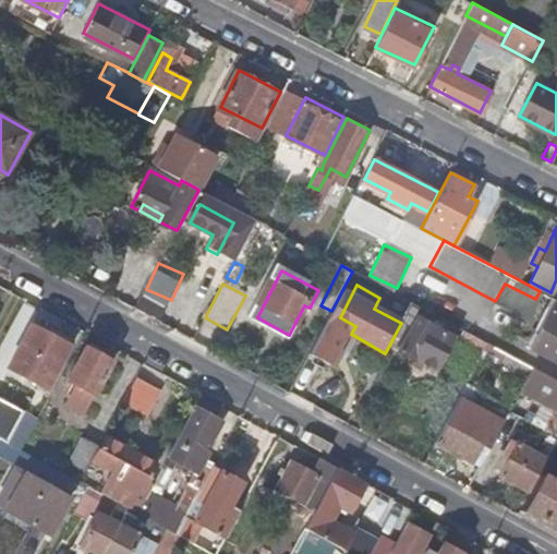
[(407,313),(412,303),(390,291),(385,302),(407,313)]
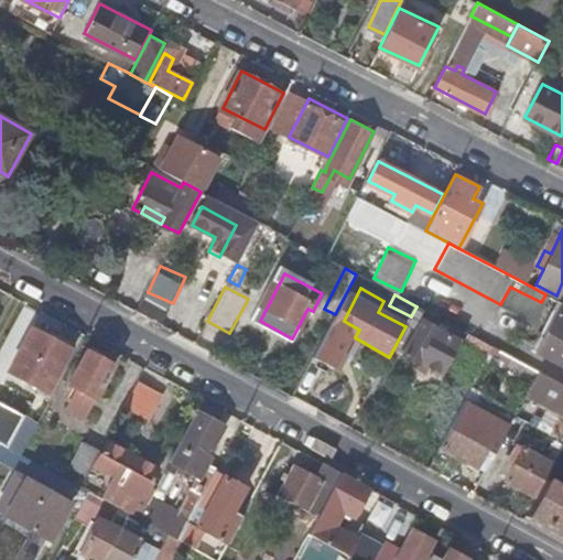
[(562,303),(561,302),(536,351),(562,364),(562,303)]
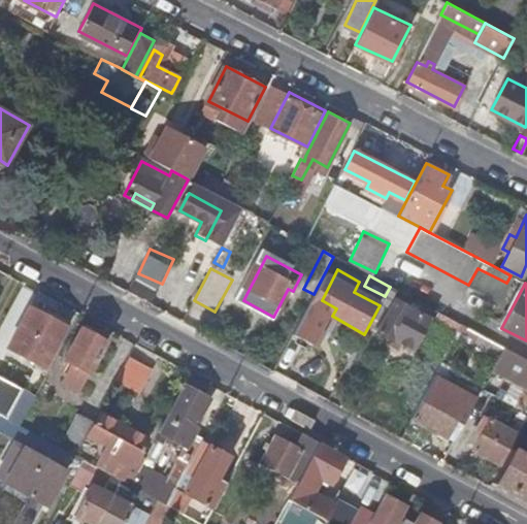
[(397,302),(393,312),(410,321),(416,312),(397,302)]
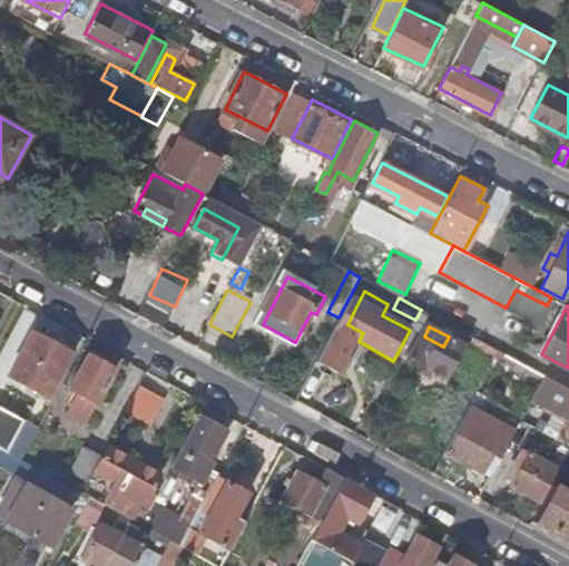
[(32,332),(9,376),(48,397),(71,353),(32,332)]
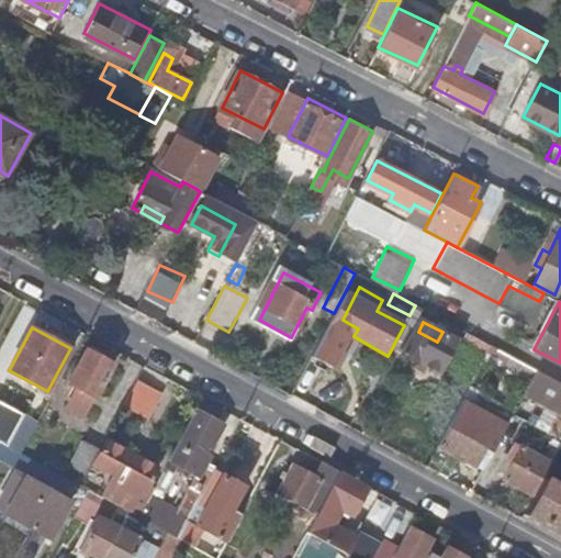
[(437,342),(418,332),(415,330),(402,354),(417,361),(418,359),(441,371),(458,341),(442,332),(437,342)]
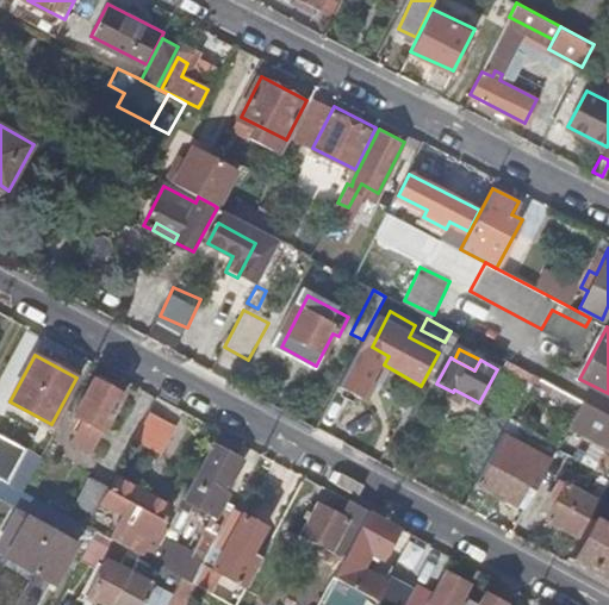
[(573,416),(582,400),(533,374),(526,391),(573,416)]
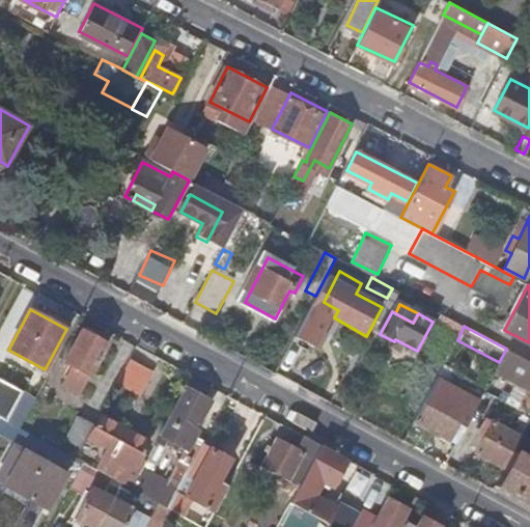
[(62,383),(80,392),(106,343),(80,330),(63,360),(73,364),(62,383)]
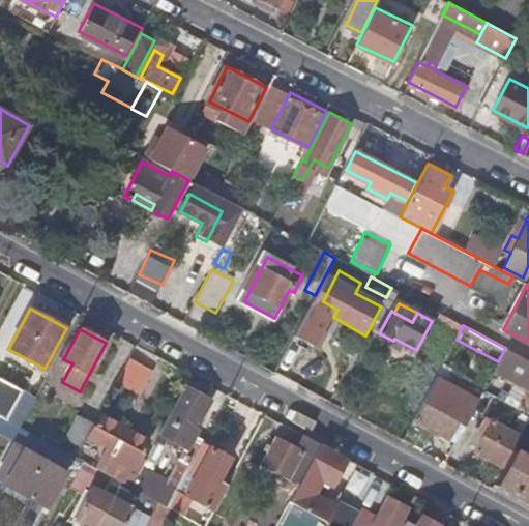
[(312,337),(297,329),(285,352),(299,360),(312,337)]
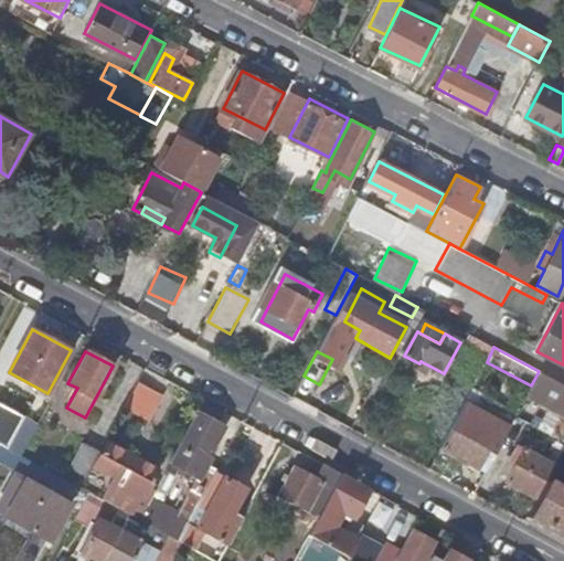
[(563,383),(539,371),(531,385),(525,395),(545,406),(549,401),(563,409),(563,383)]
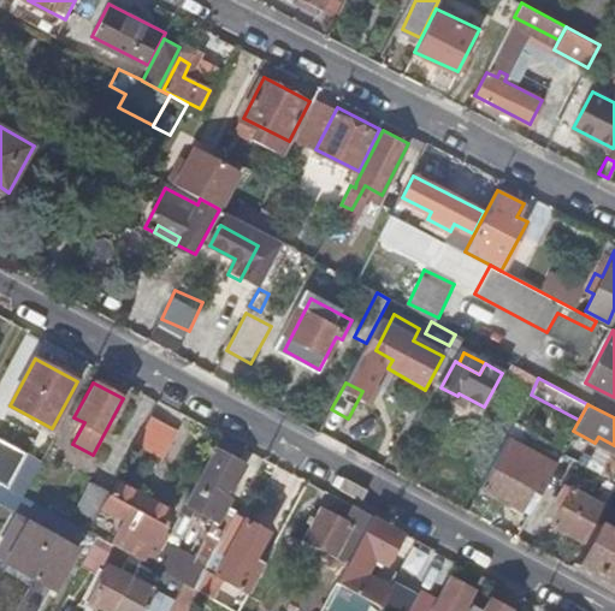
[(165,422),(151,415),(135,443),(151,450),(165,422)]
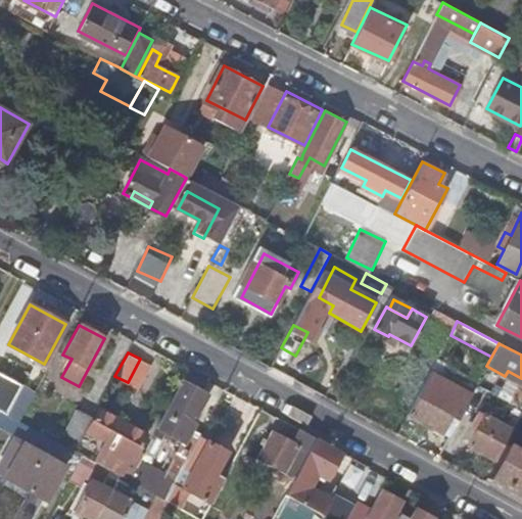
[(16,382),(0,373),(0,409),(7,413),(11,406),(6,403),(16,382)]
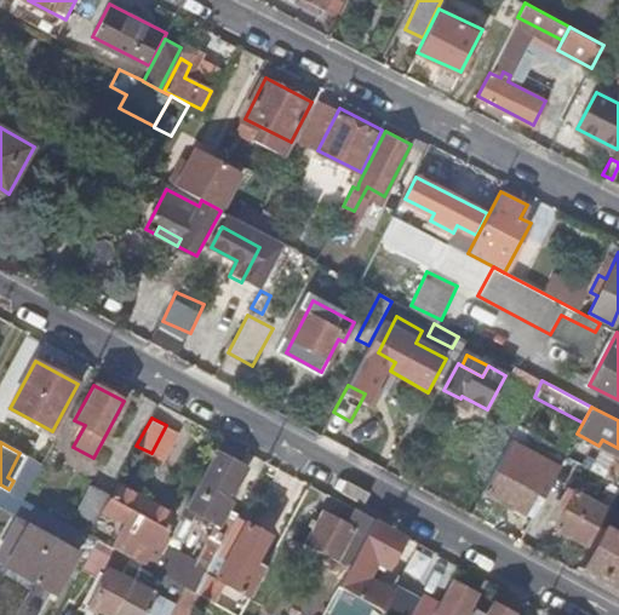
[(536,490),(545,495),(559,469),(510,443),(485,490),(525,511),(536,490)]
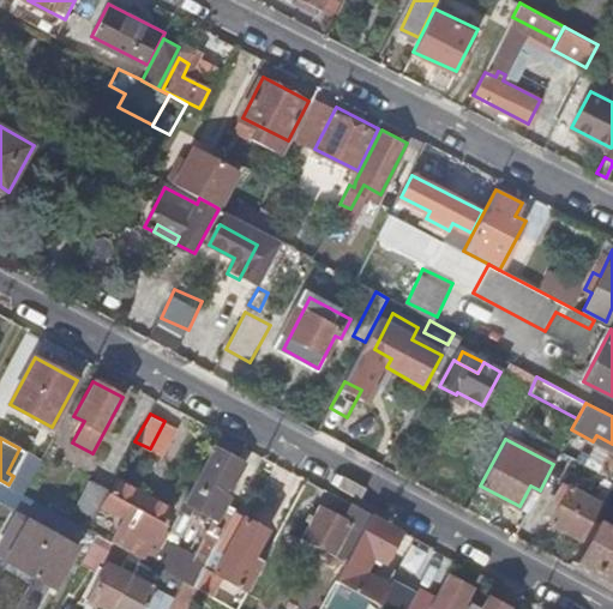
[(239,462),(214,448),(186,500),(211,513),(228,480),(235,483),(244,466),(238,463),(239,462)]
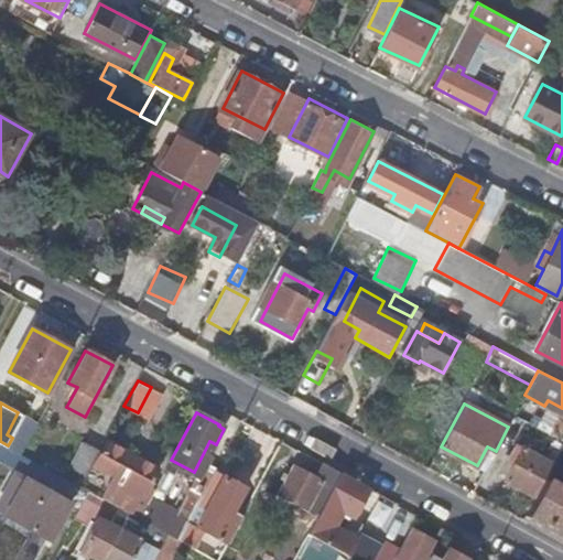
[(71,465),(87,473),(100,450),(84,441),(71,465)]
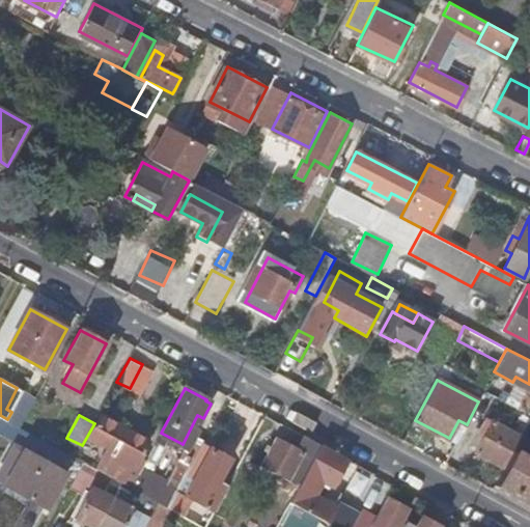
[(102,415),(78,458),(84,461),(88,463),(100,443),(118,453),(111,467),(127,475),(134,462),(137,463),(149,441),(102,415)]
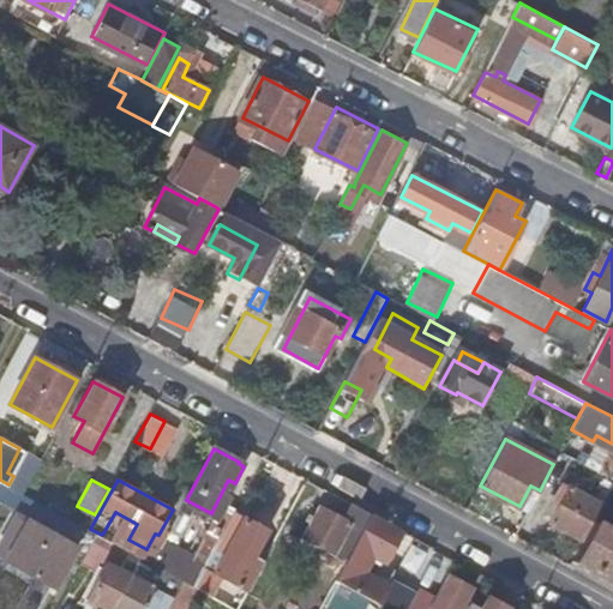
[(551,524),(583,542),(594,523),(604,504),(583,493),(575,489),(563,483),(556,498),(558,498),(563,500),(559,508),(551,524)]
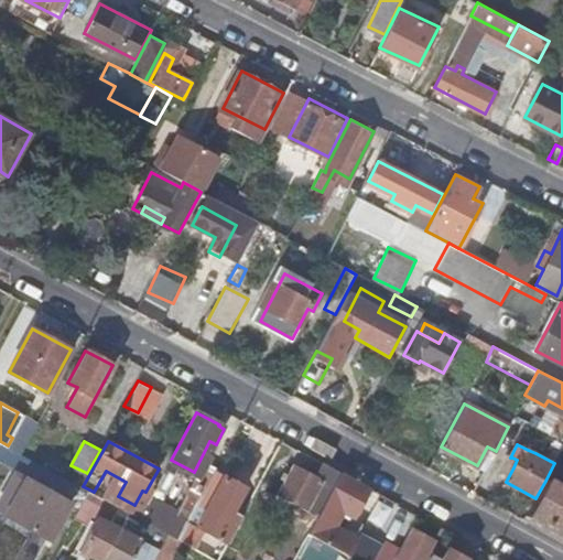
[(528,450),(536,453),(538,448),(531,444),(528,450)]
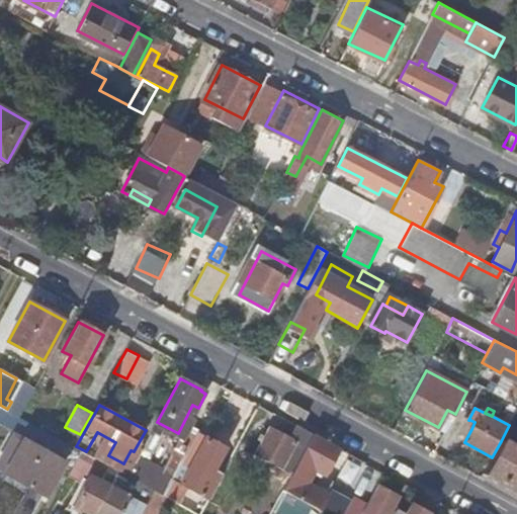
[(154,490),(164,495),(197,432),(199,429),(187,422),(164,469),(167,470),(163,481),(133,465),(128,475),(154,490)]
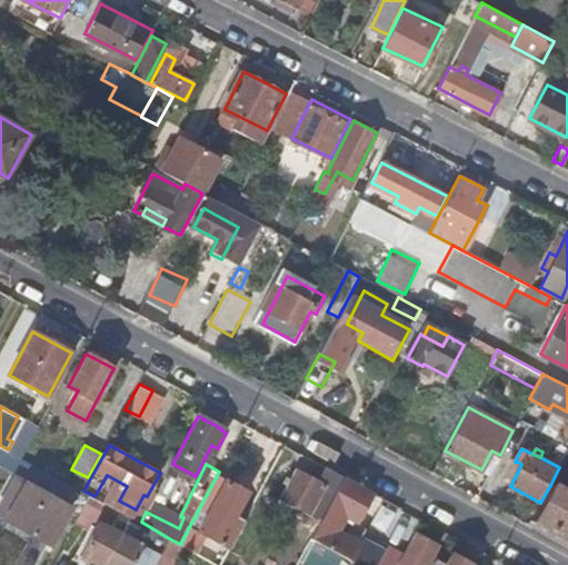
[(305,513),(320,521),(344,476),(326,467),(318,482),(296,469),(290,479),(280,499),(291,505),(286,516),(299,523),(305,513)]
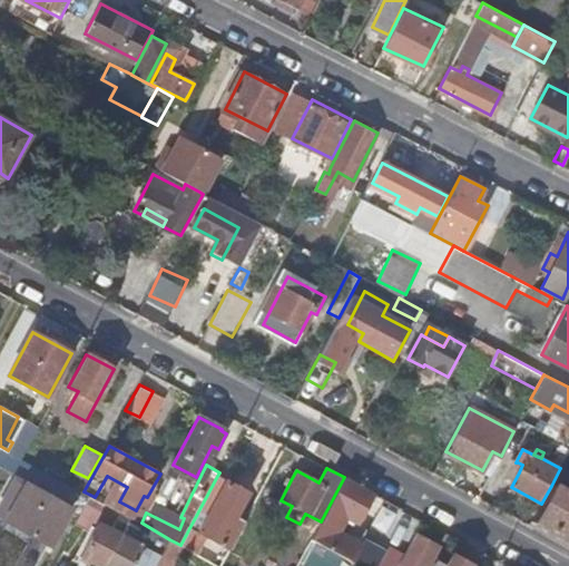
[(270,495),(281,500),(291,480),(280,475),(270,495)]
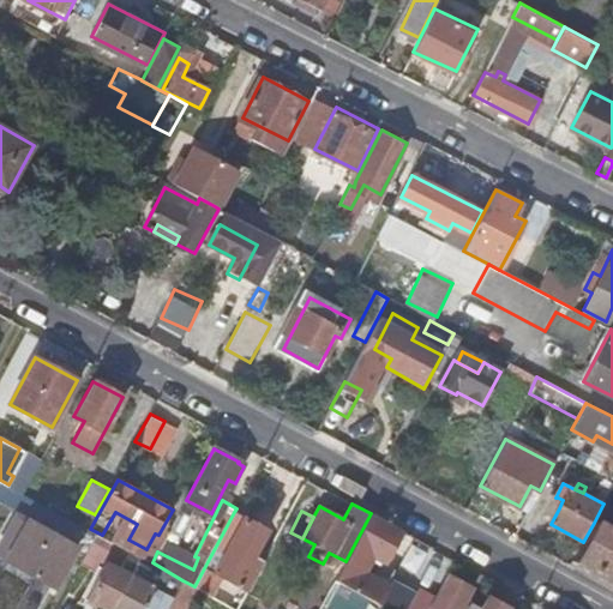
[(16,512),(12,520),(24,526),(6,559),(54,585),(76,544),(16,512)]
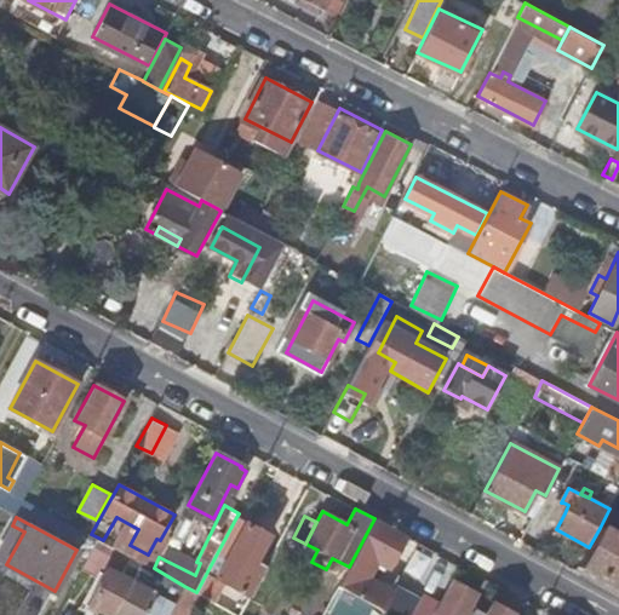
[(219,579),(250,593),(265,564),(256,558),(269,534),(236,517),(196,592),(208,599),(219,579)]
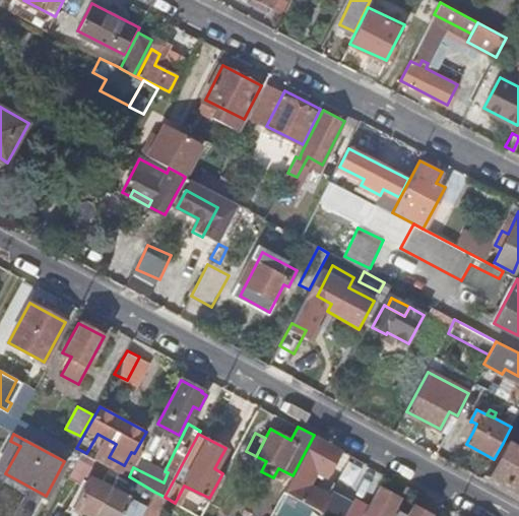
[(284,489),(283,492),(319,512),(328,497),(307,486),(330,444),(314,435),(293,475),(284,489)]
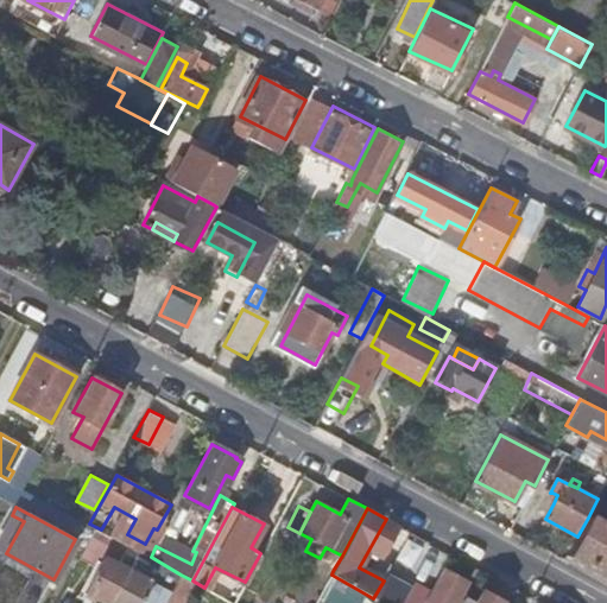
[(606,527),(588,518),(577,537),(568,554),(606,575),(606,527)]
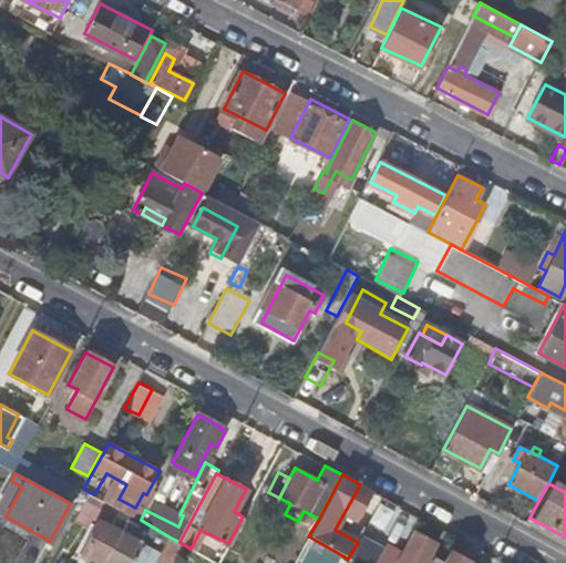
[(90,492),(78,515),(90,522),(103,499),(94,494),(90,492)]
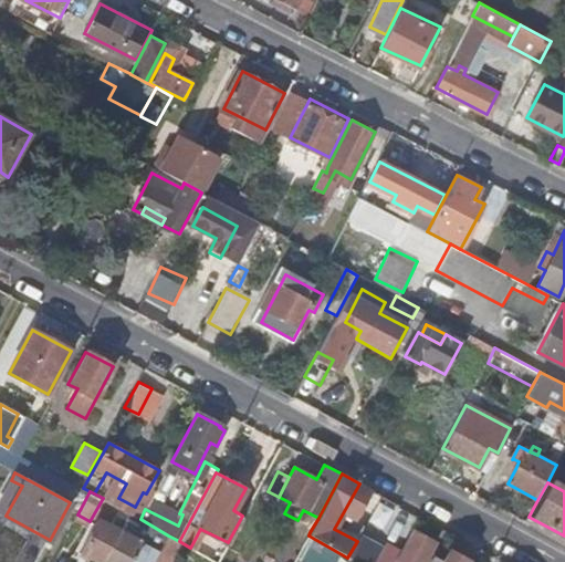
[(89,555),(100,561),(101,561),(125,518),(127,512),(108,501),(77,557),(85,561),(89,555)]
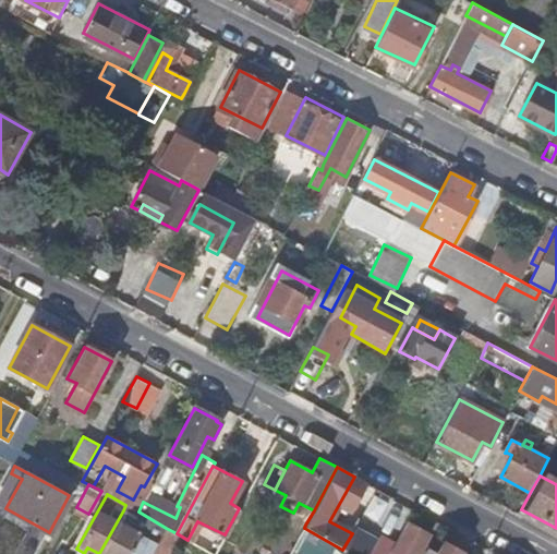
[(123,510),(99,553),(152,553),(157,544),(129,527),(134,517),(123,510)]
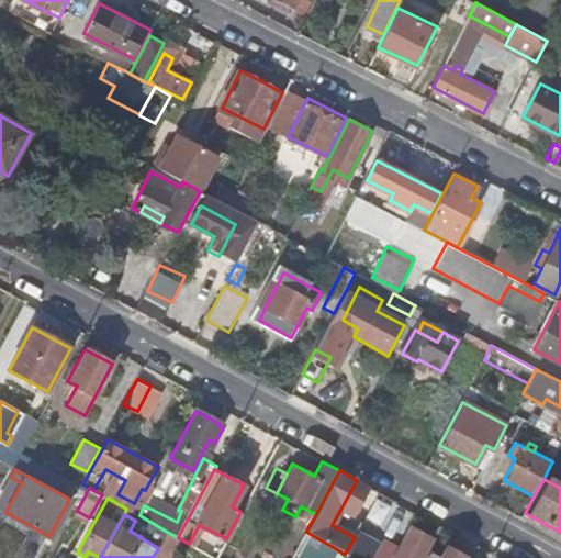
[(282,550),(293,556),(306,532),(307,528),(298,523),(282,550)]
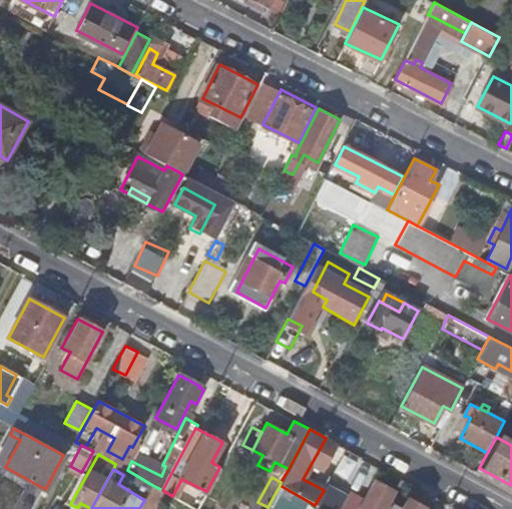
[(393,492),(373,481),(367,493),(358,508),(402,508),(393,504),(391,508),(386,506),(393,492)]
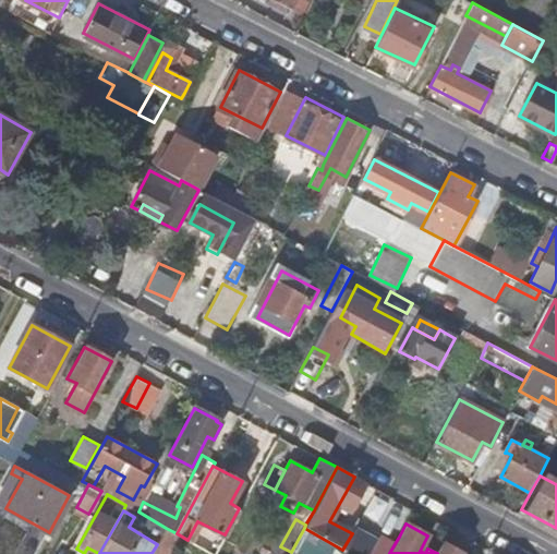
[(385,529),(371,553),(389,553),(399,537),(385,529)]
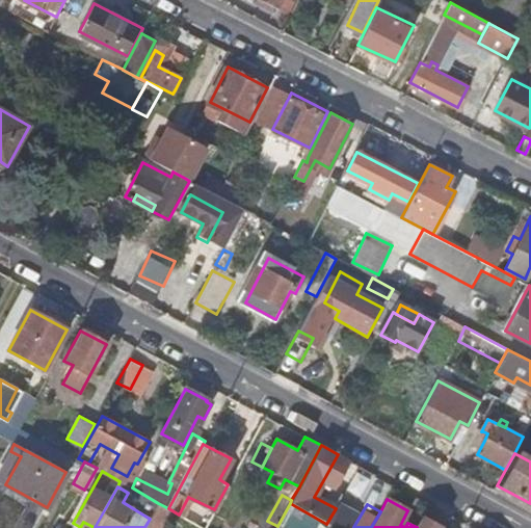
[(423,519),(418,527),(437,527),(440,526),(423,519)]
